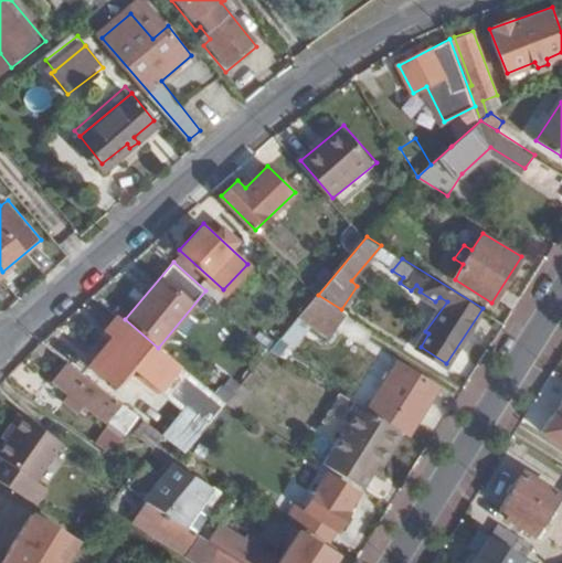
[(341,309),(318,295),(300,318),(330,338),(346,312),(341,309)]
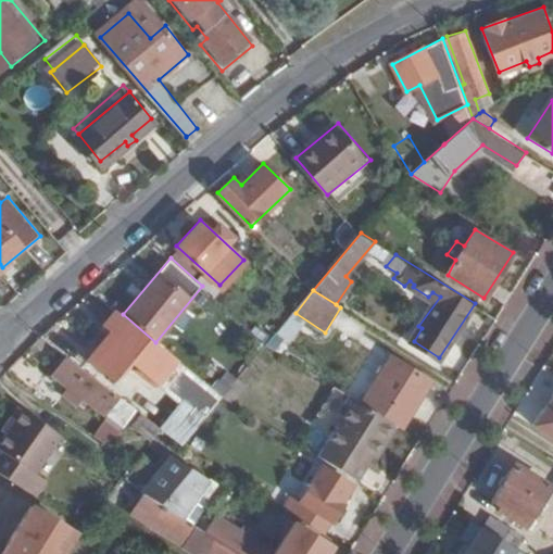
[(155,342),(123,314),(88,355),(115,377),(136,351),(143,357),(162,373),(155,382),(181,404),(202,420),(222,398),(213,390),(155,342)]
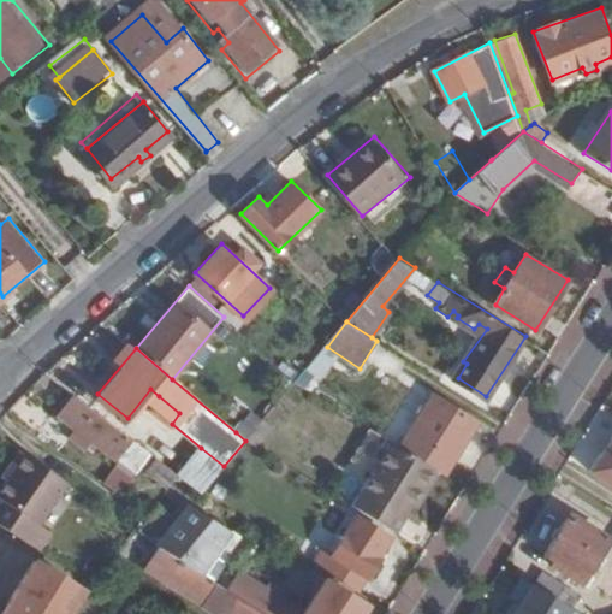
[(94,438),(137,473),(153,454),(79,395),(64,415),(79,427),(75,436),(87,447),(94,438)]
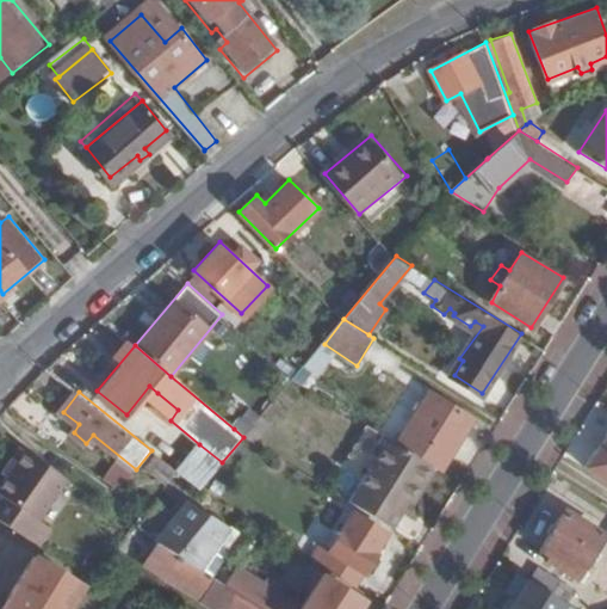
[(178,410),(158,393),(149,404),(171,420),(178,410)]
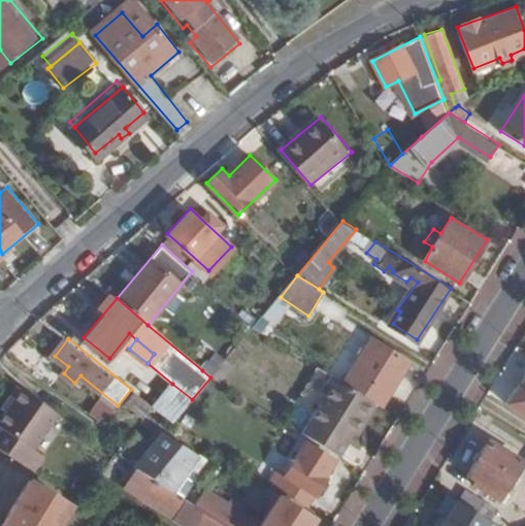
[(374,402),(382,407),(409,363),(373,339),(343,383),(374,402)]
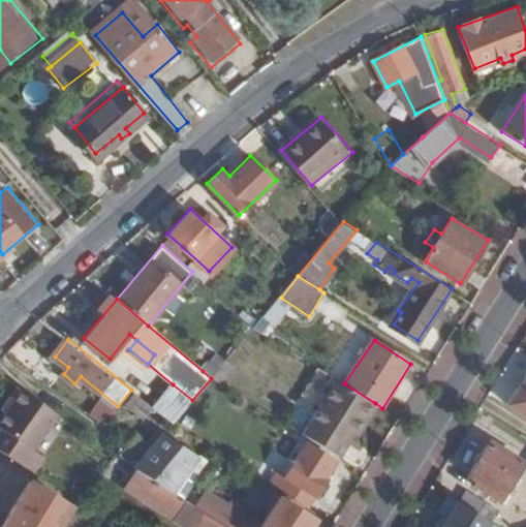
[(210,364),(203,371),(211,378),(218,369),(210,364)]
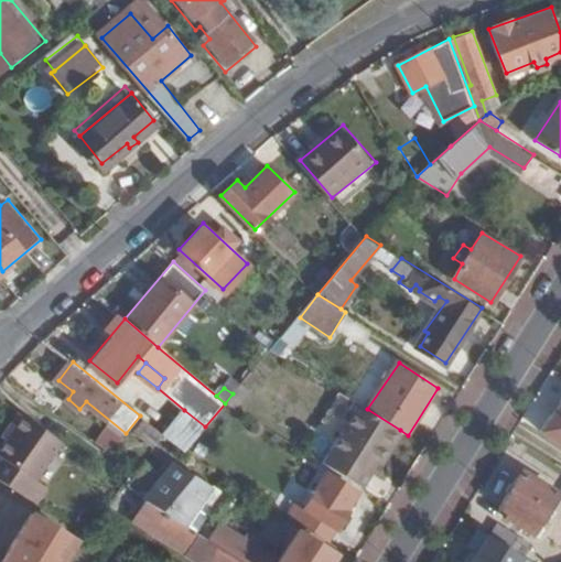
[(317,462),(358,488),(378,456),(371,453),(379,441),(389,446),(400,430),(367,409),(353,401),(335,427),(337,430),(317,462)]
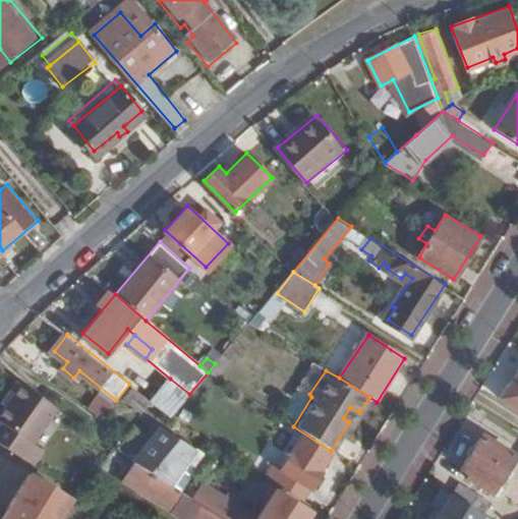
[(0,422),(0,440),(32,460),(41,449),(32,442),(58,407),(17,379),(9,392),(13,395),(7,404),(0,414),(0,420),(1,421),(0,422)]
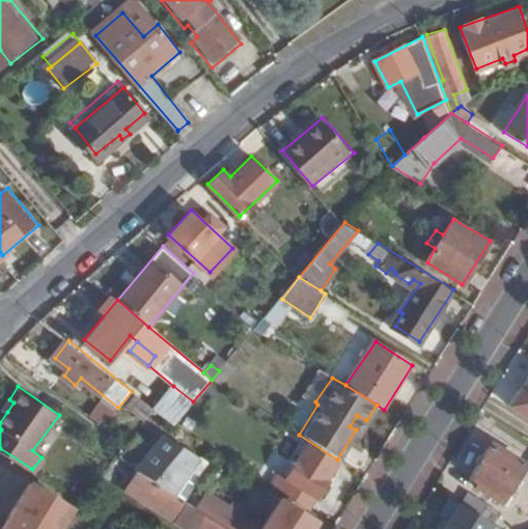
[(155,409),(174,424),(193,401),(173,386),(154,409),(155,409)]
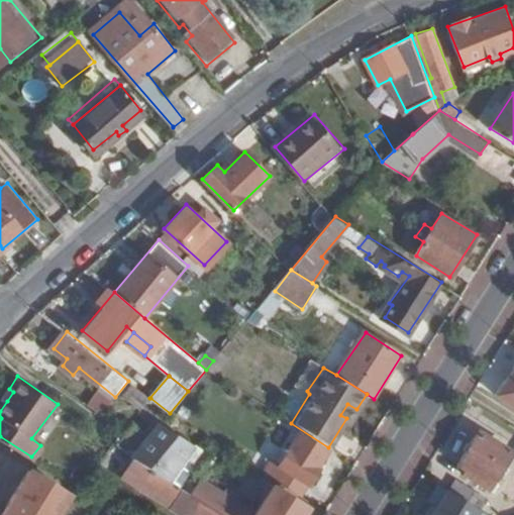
[(513,379),(512,381),(508,378),(498,394),(513,403),(513,379)]
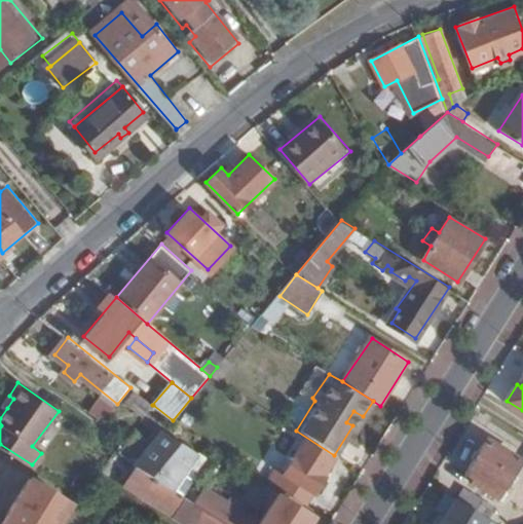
[(3,404),(7,408),(13,399),(9,396),(3,404)]
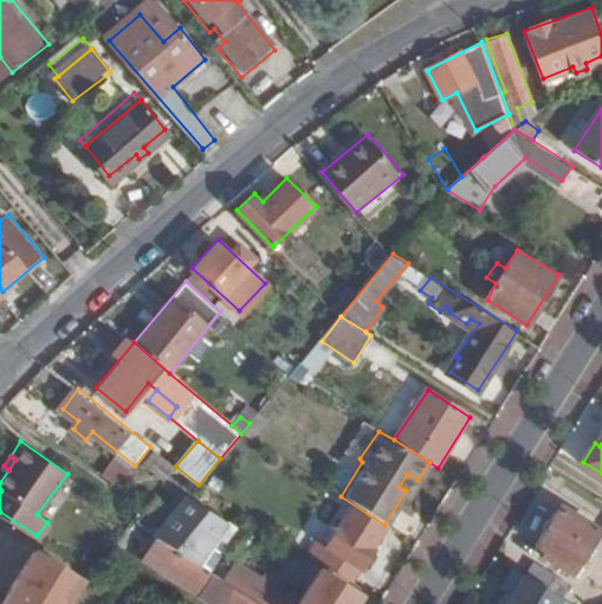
[(399,487),(406,490),(409,494),(418,480),(407,474),(399,487)]
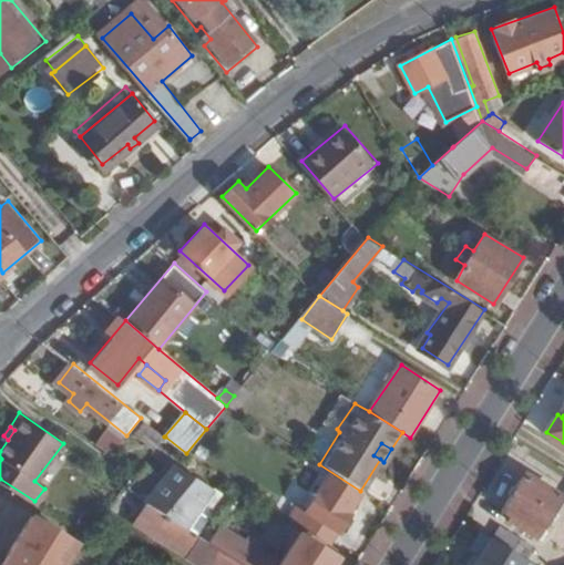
[(150,496),(145,502),(173,519),(183,504),(193,510),(207,486),(172,463),(150,496)]
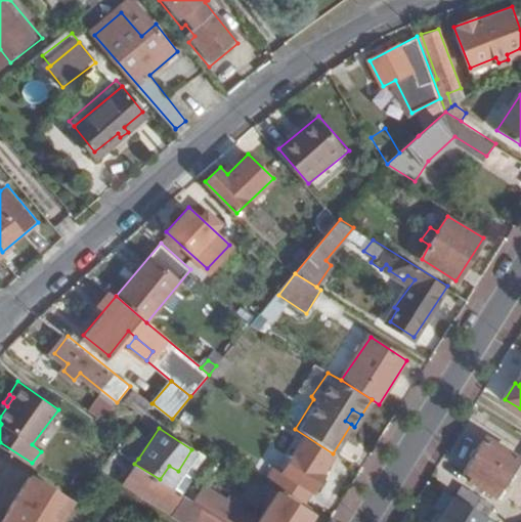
[(519,455),(486,437),(466,469),(480,479),(478,483),(496,493),(519,455)]
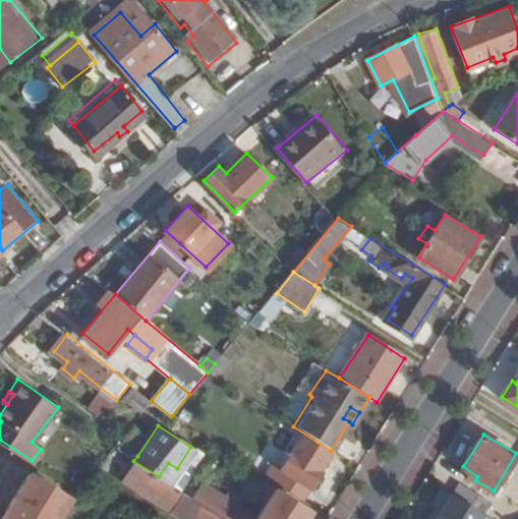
[(265,476),(302,500),(321,472),(319,467),(329,453),(302,436),(299,440),(296,438),(284,455),(289,459),(282,468),(273,464),(265,476)]
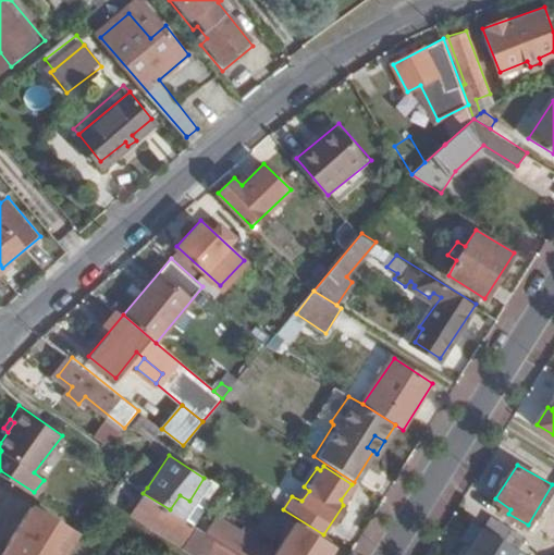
[(170,509),(143,493),(131,512),(180,545),(194,525),(170,509)]
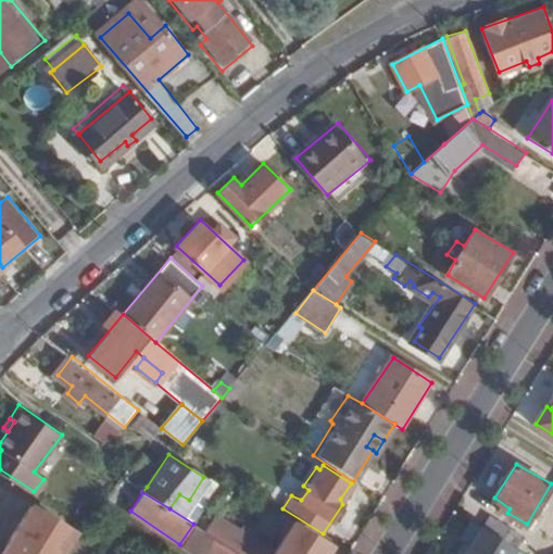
[(170,508),(193,524),(202,508),(189,500),(179,494),(170,508)]
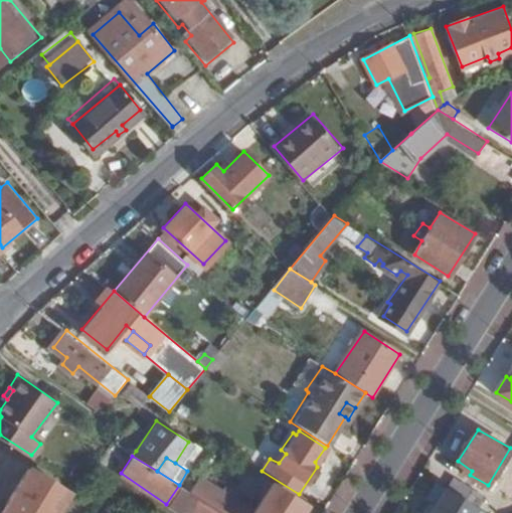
[(29,467),(0,512),(56,512),(70,491),(29,467)]
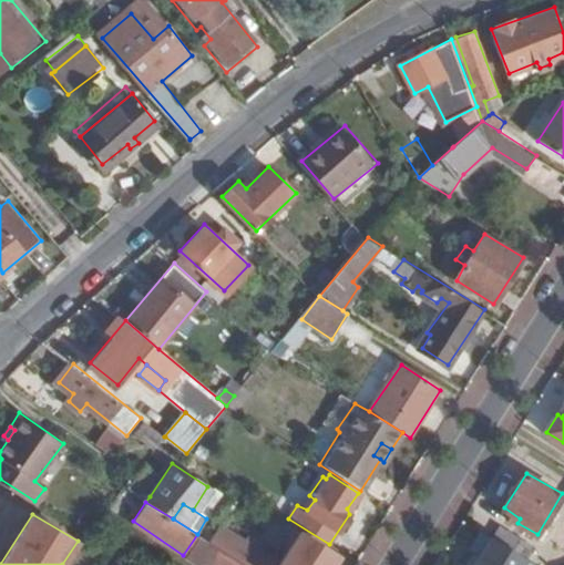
[(246,564),(328,564),(335,555),(299,533),(295,538),(289,535),(284,543),(289,546),(279,562),(213,521),(202,537),(217,546),(246,564)]
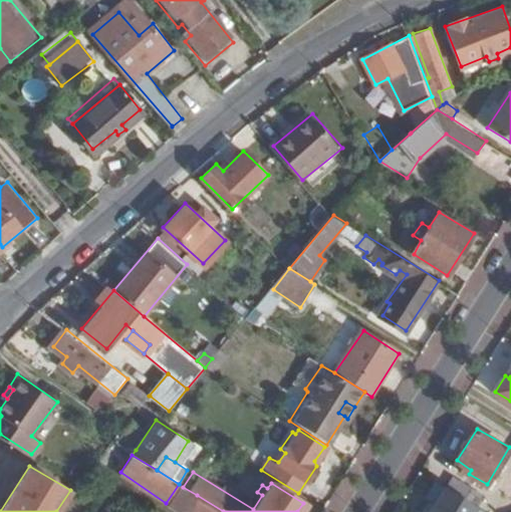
[(485,494),(454,475),(448,485),(480,504),(485,494)]
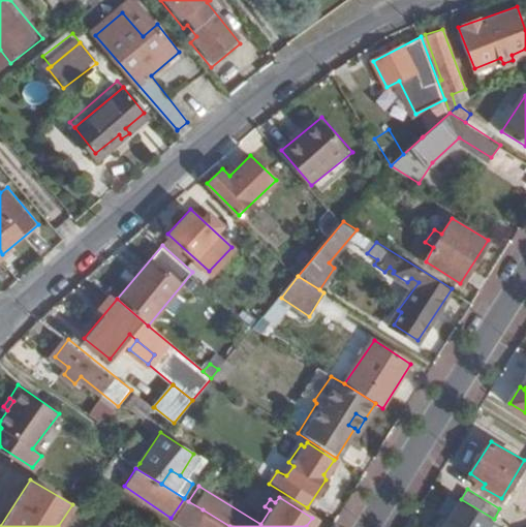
[(484,526),(489,519),(459,500),(445,522),(438,518),(432,526),(484,526)]
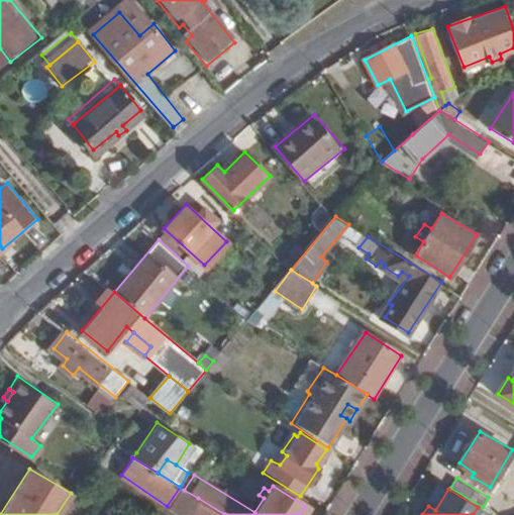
[(201,514),(224,514),(198,498),(191,508),(201,514)]
